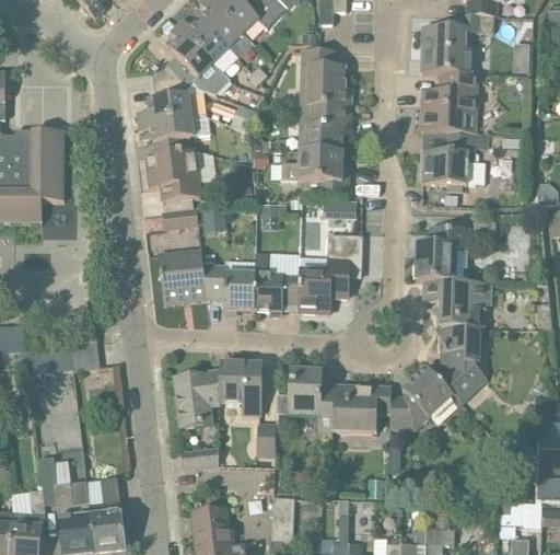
[(77,0),(95,19),(104,10),(97,4),(102,0),(77,0)]
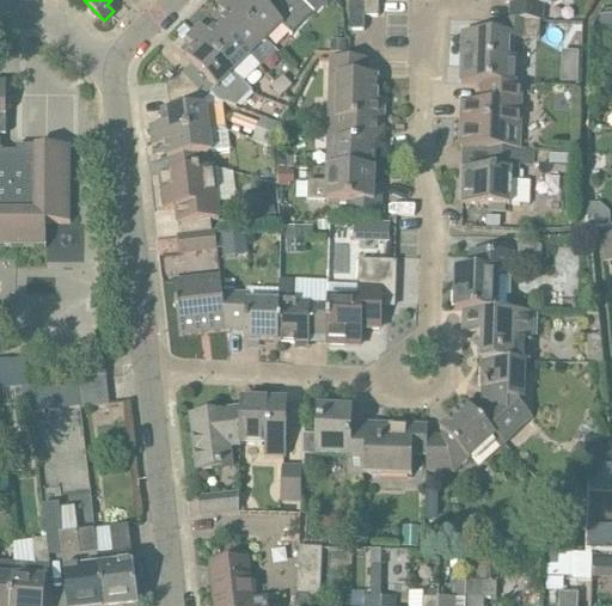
[(251,54),(267,38),(228,0),(221,0),(218,4),(227,13),(218,22),(251,54)]
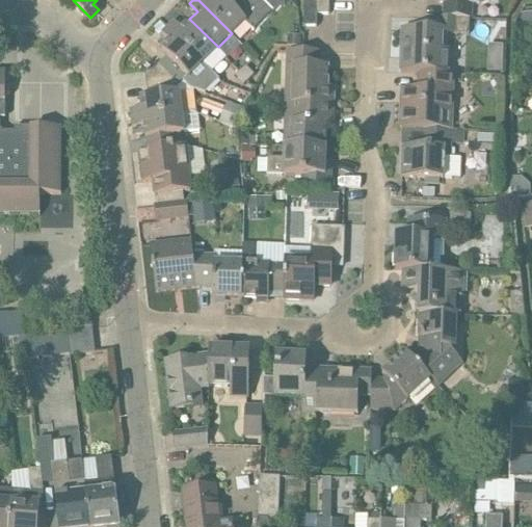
[(254,27),(262,18),(244,0),(198,0),(232,33),(246,20),(254,27)]
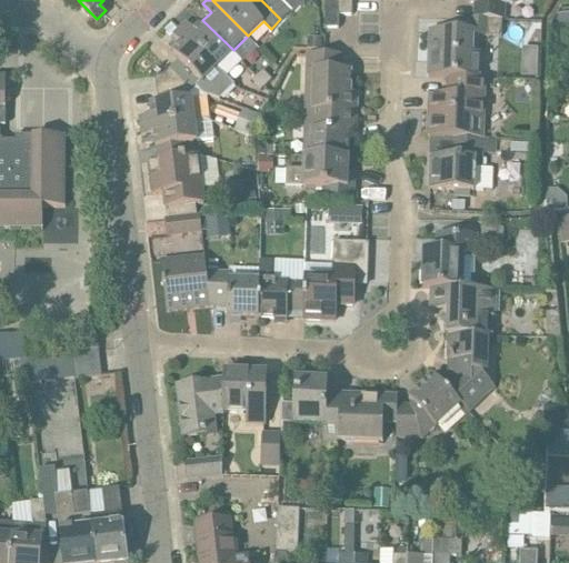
[(283,0),(261,0),(280,19),(291,8),(283,0)]
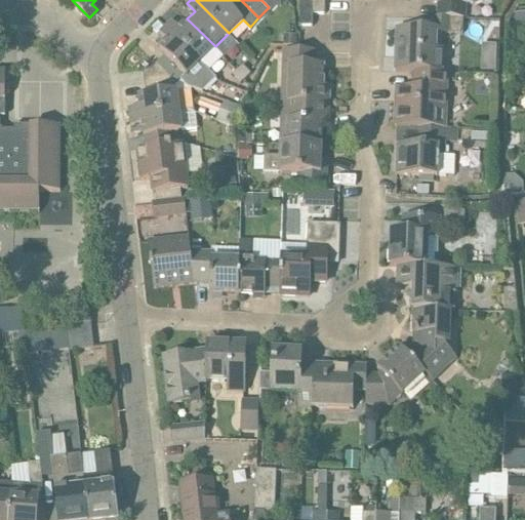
[(299,0),(299,24),(313,24),(312,11),(312,0),(299,0)]
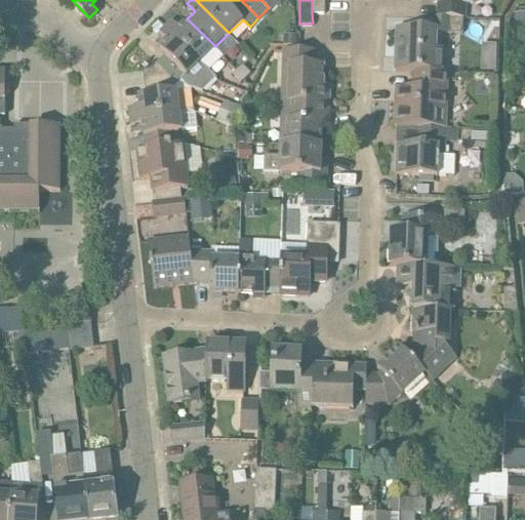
[(312,0),(312,11),(325,11),(324,0),(312,0)]
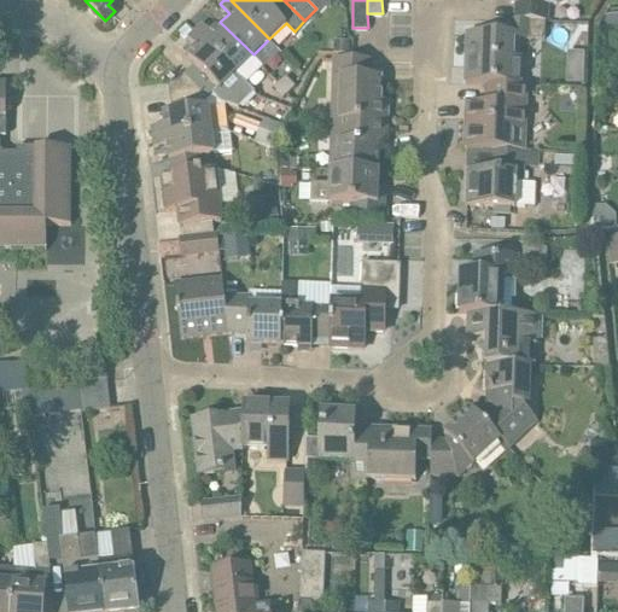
[(516,17),(546,18),(547,17),(549,18),(549,1),(560,1),(560,0),(508,0),(516,0),(516,17)]
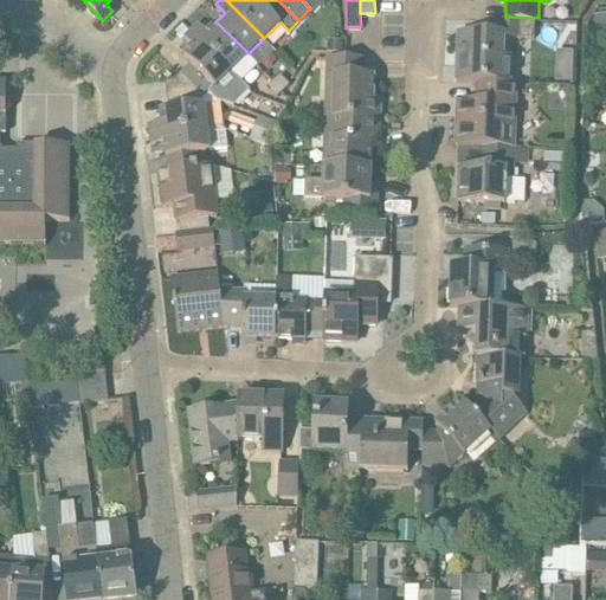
[(605,11),(593,12),(594,25),(605,24),(605,11)]
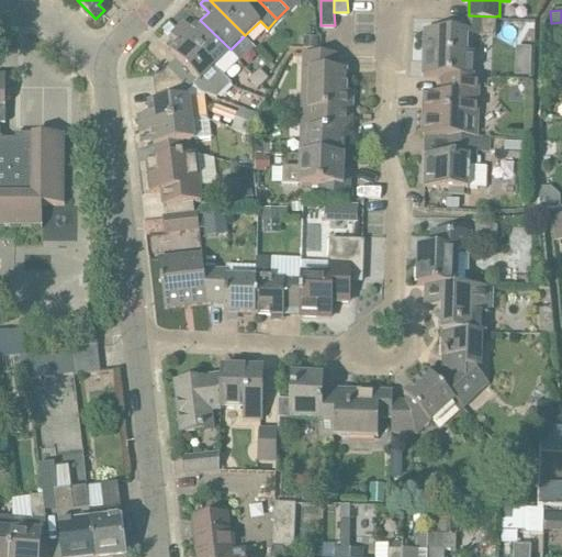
[(424,74),(442,74),(475,75),(475,70),(472,70),(473,55),(475,55),(475,49),(472,49),(473,34),(481,34),(481,32),(496,32),(496,29),(504,30),(504,18),(496,18),(496,17),(469,15),(465,15),(464,31),(425,30),(424,74)]
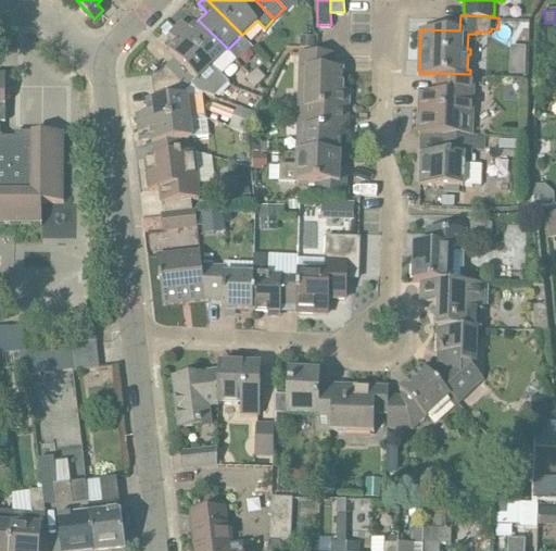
[(174,25),(167,19),(161,25),(166,32),(174,25)]
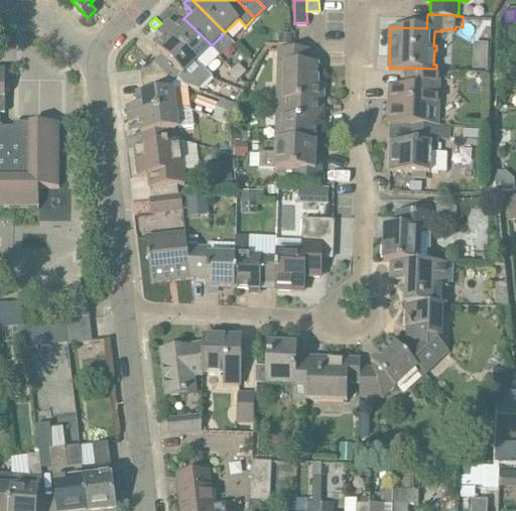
[(198,59),(212,45),(183,18),(176,26),(168,17),(162,23),(198,59)]
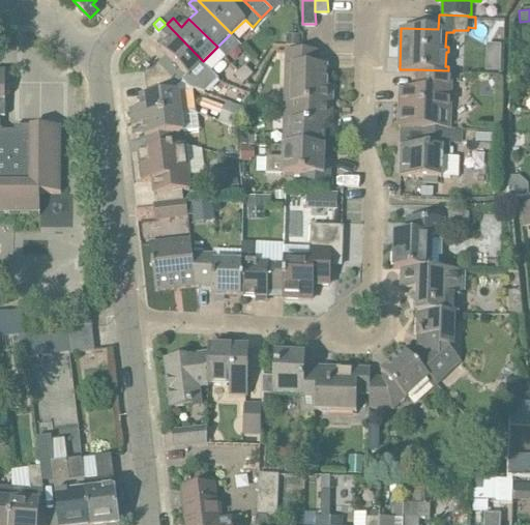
[(204,90),(218,77),(203,61),(167,24),(160,30),(169,38),(160,47),(166,53),(157,61),(174,77),(178,82),(183,78),(195,86),(204,90)]
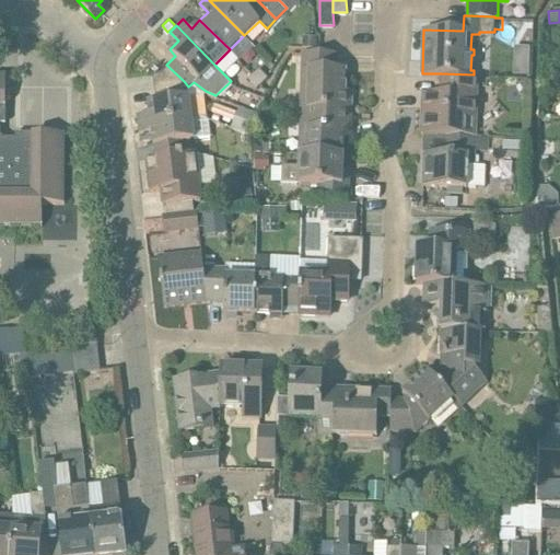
[(316,33),(303,33),(303,45),(316,45),(316,33)]
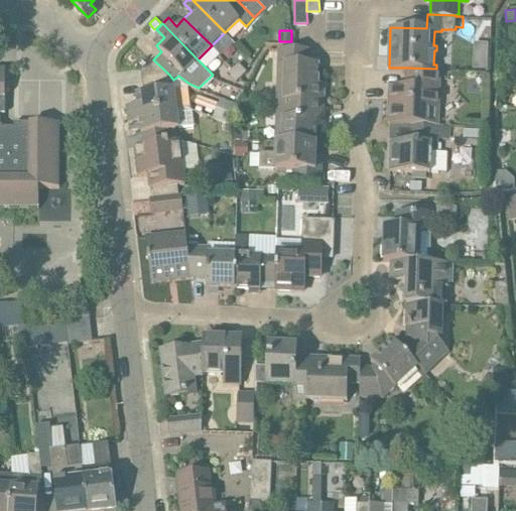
[(276,51),(275,98),(324,100),(324,82),(317,82),(318,61),(310,61),(311,47),(277,46),(276,51)]
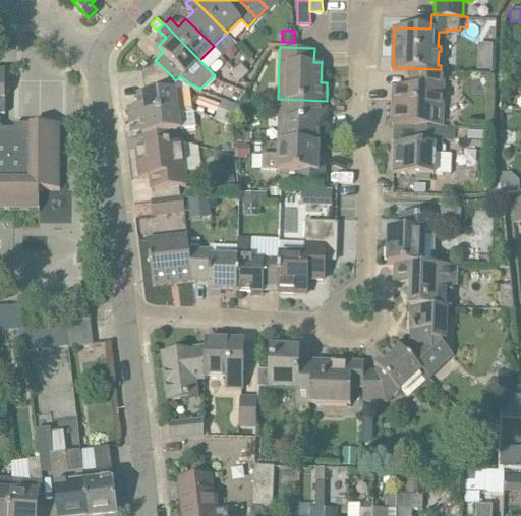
[(142,79),(171,75),(155,60),(150,65),(141,66),(142,79)]
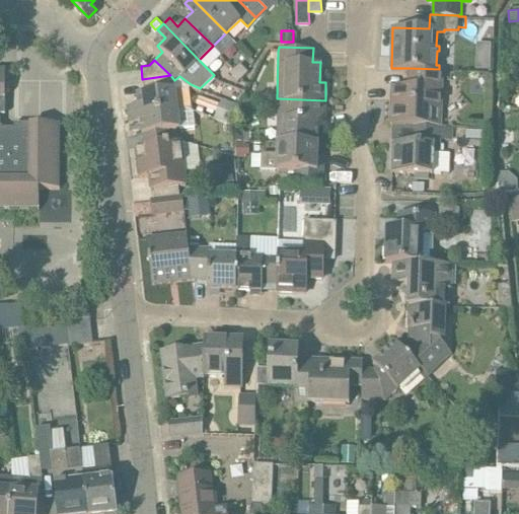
[(233,67),(242,75),(247,70),(239,61),(233,67)]
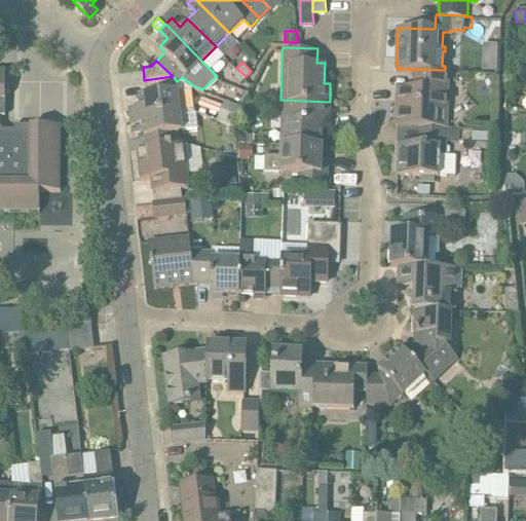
[(0,208),(38,209),(38,210),(39,210),(39,189),(60,189),(60,188),(59,188),(60,124),(61,124),(61,123),(23,123),(23,127),(3,127),(0,124),(0,105),(5,105),(5,68),(4,68),(4,69),(0,68),(0,208)]
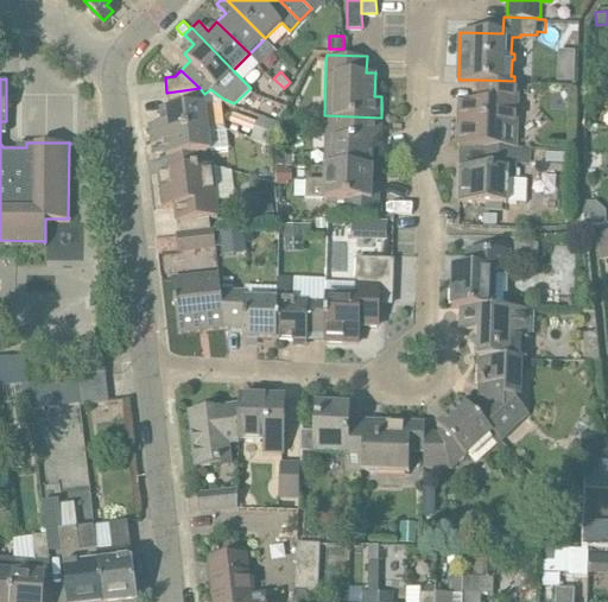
[(277,95),(284,88),(273,78),(267,84),(277,95)]
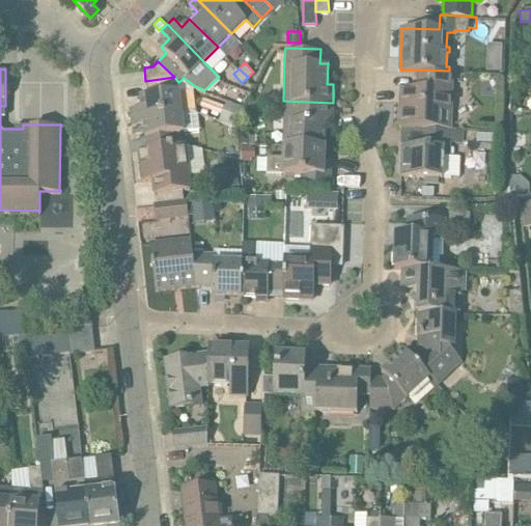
[(451,127),(451,125),(453,77),(462,77),(462,71),(449,71),(418,70),(418,88),(401,88),(399,126),(423,126),(451,127)]
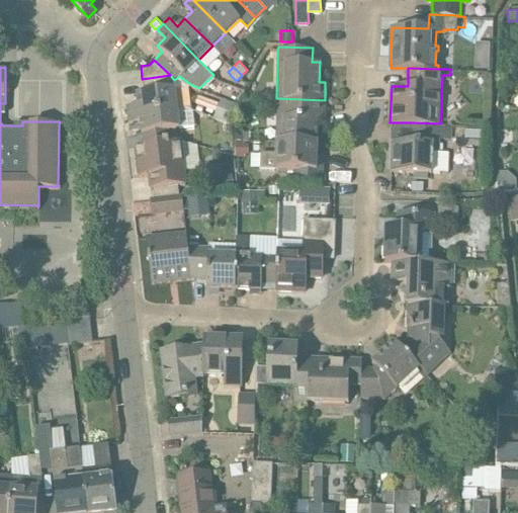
[(190,85),(190,84),(179,76),(174,80),(170,75),(142,79),(144,90),(137,91),(138,103),(126,104),(127,113),(182,106),(193,109),(193,107),(191,107),(188,84),(190,85)]
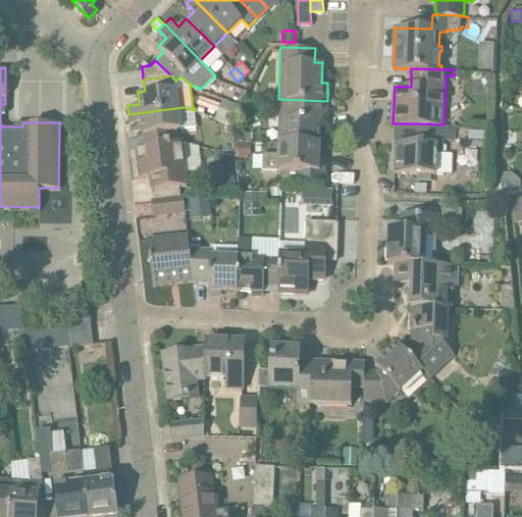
[(240,105),(221,98),(215,115),(232,122),(240,105)]
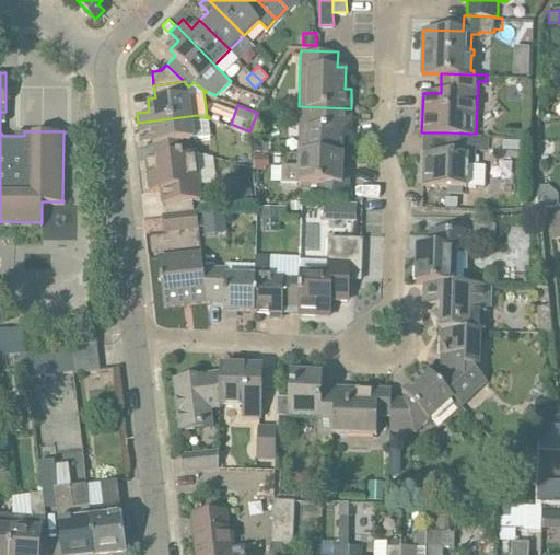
[(298,150),(342,152),(343,123),(350,124),(351,108),(299,106),(298,150)]
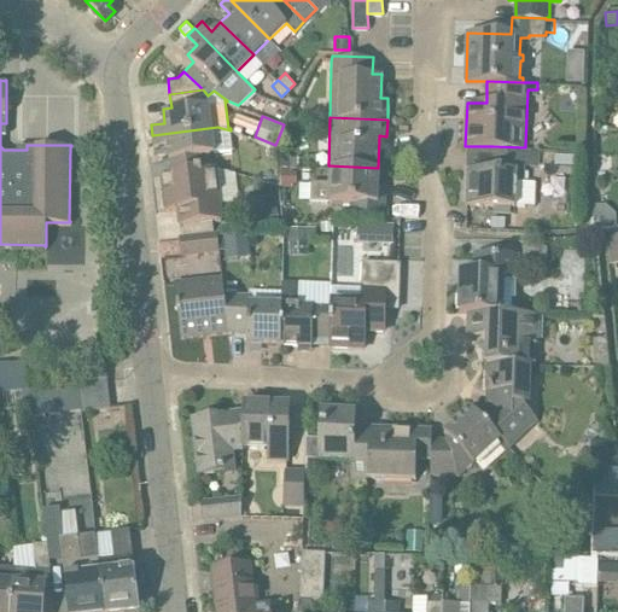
[(172,170),(217,165),(217,164),(204,165),(203,152),(233,149),(231,130),(217,127),(152,135),(153,145),(167,143),(169,157),(170,157),(172,170)]
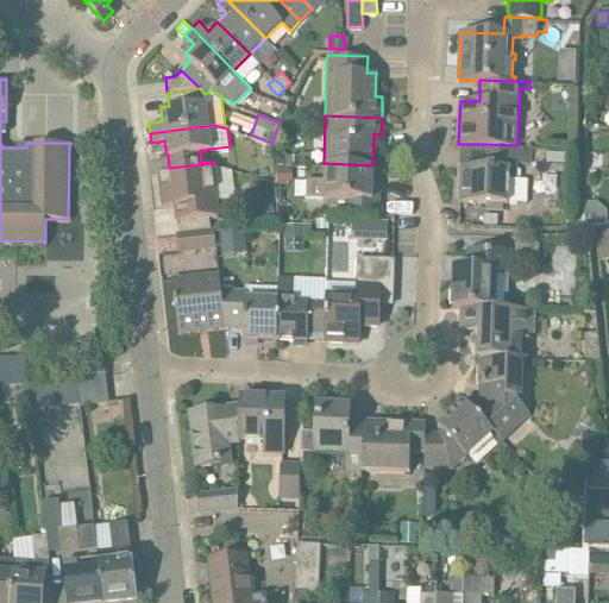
[(460,164),(459,200),(508,201),(509,200),(515,200),(515,183),(509,182),(509,175),(516,176),(518,159),(531,159),(531,152),(521,152),(521,144),(518,143),(518,145),(485,144),(484,165),(460,164)]
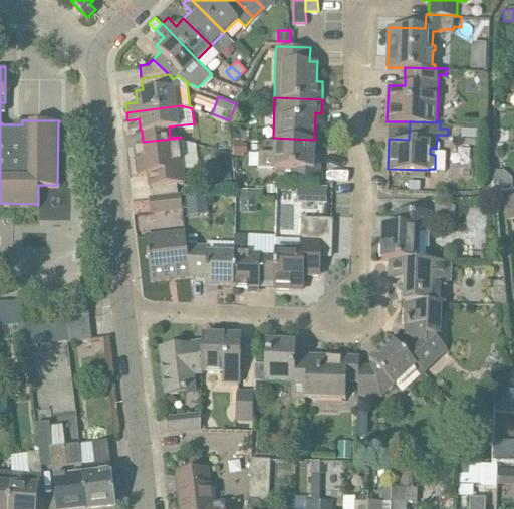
[(153,195),(179,191),(178,182),(185,181),(181,138),(143,142),(134,144),(138,174),(148,173),(149,186),(152,185),(153,195)]
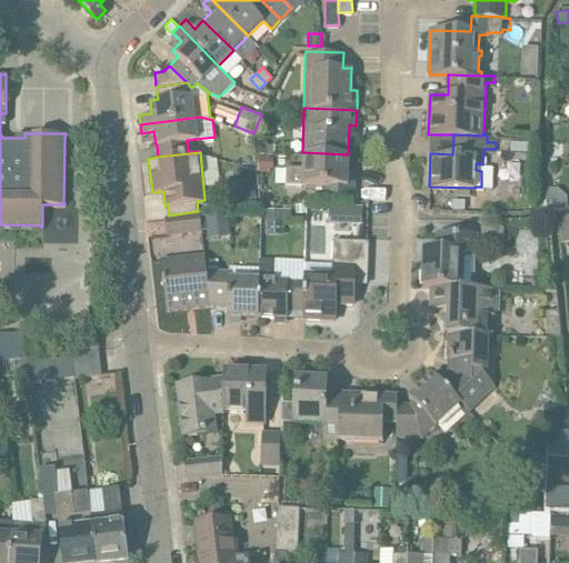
[(271,152),(258,152),(258,171),(272,171),(271,152)]
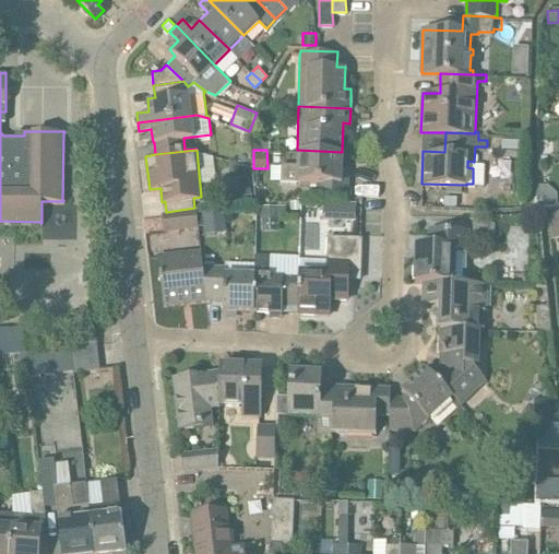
[(297,181),(316,181),(316,195),(347,196),(347,181),(341,181),(342,152),(297,150),(297,181)]
